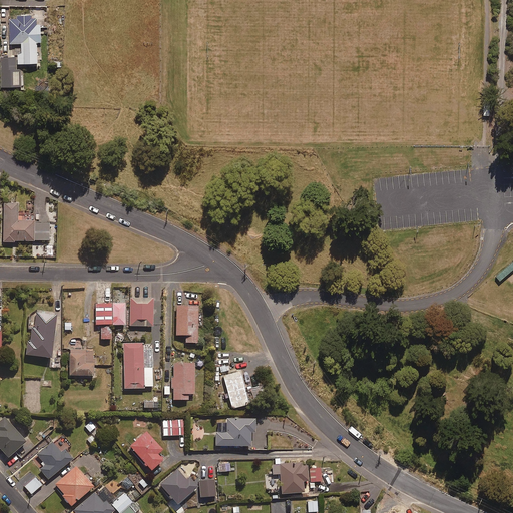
[(36,15),(16,16),(16,18),(9,19),(10,44),(21,44),(22,47),(10,48),(11,57),(2,58),(4,87),(22,86),(21,70),(17,70),(17,65),(38,64),(37,43),(41,43),(41,24),(37,25),(36,15)]
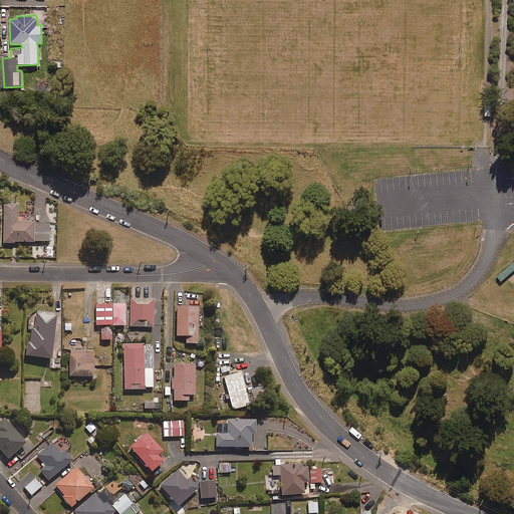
[(18,205),(4,204),(3,242),(15,243),(15,241),(49,242),(49,224),(17,223),(18,205)]
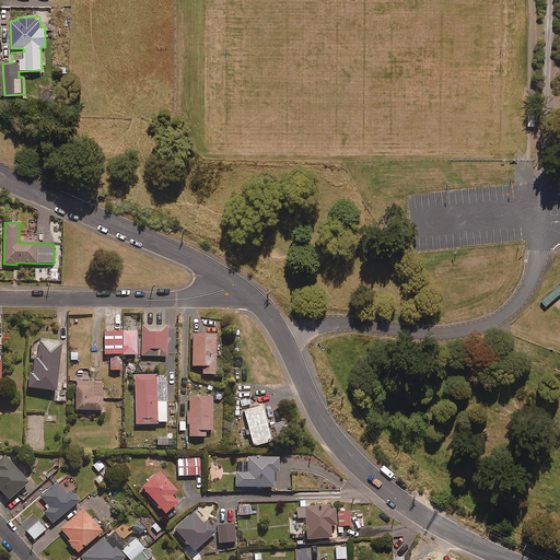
[(168,325),(143,325),(142,356),(167,357),(168,325)]
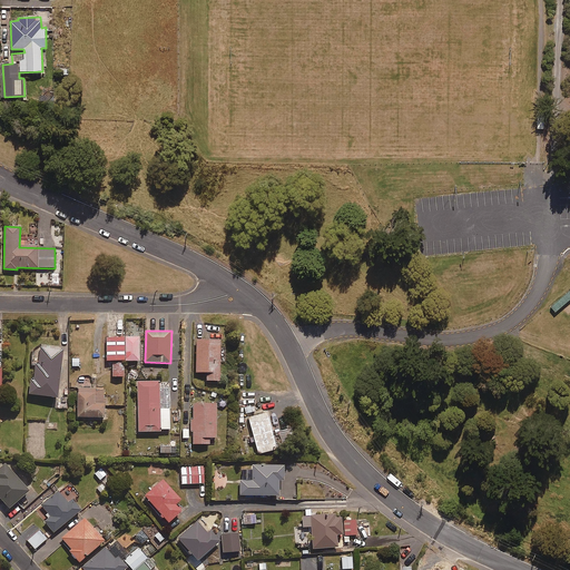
[(126,361),(126,337),(107,337),(108,362),(110,361),(111,376),(126,376),(126,361)]
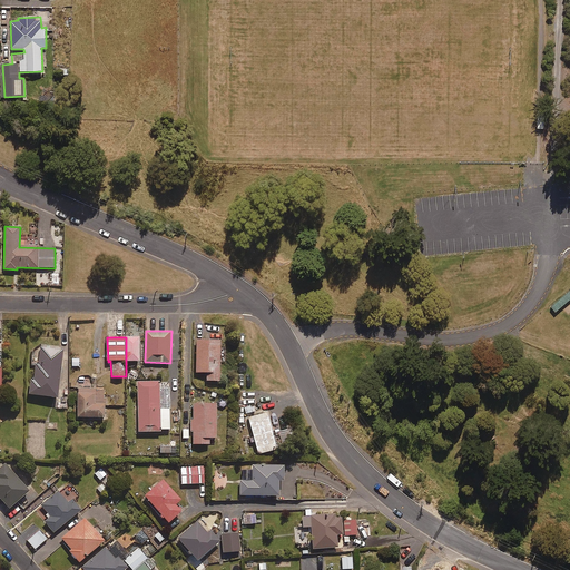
[(126,337),(126,361),(140,361),(139,337),(126,337)]
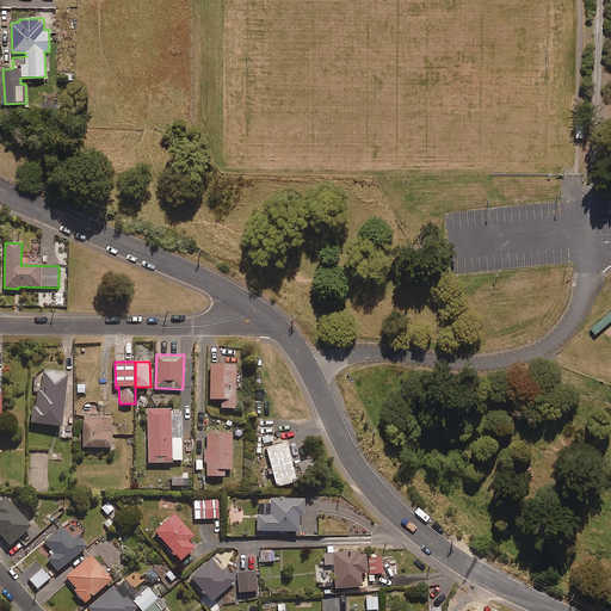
[(236,407),(236,363),(211,363),(211,397),(222,397),(221,407),(236,407)]
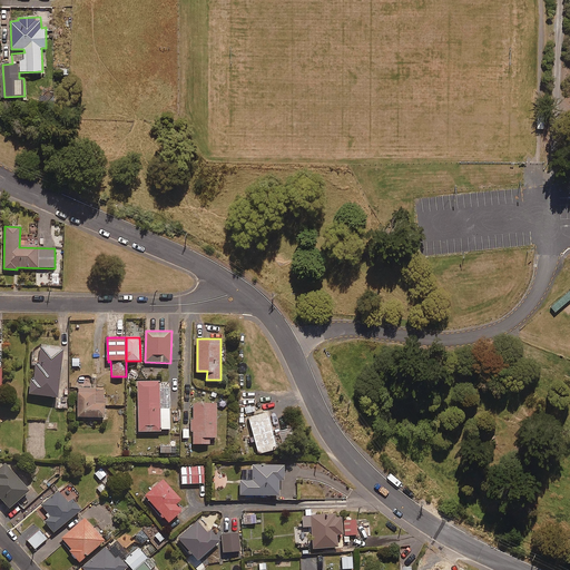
[(64,350),(40,346),(38,364),(36,363),(33,379),(31,379),(29,394),(58,399),(64,350)]
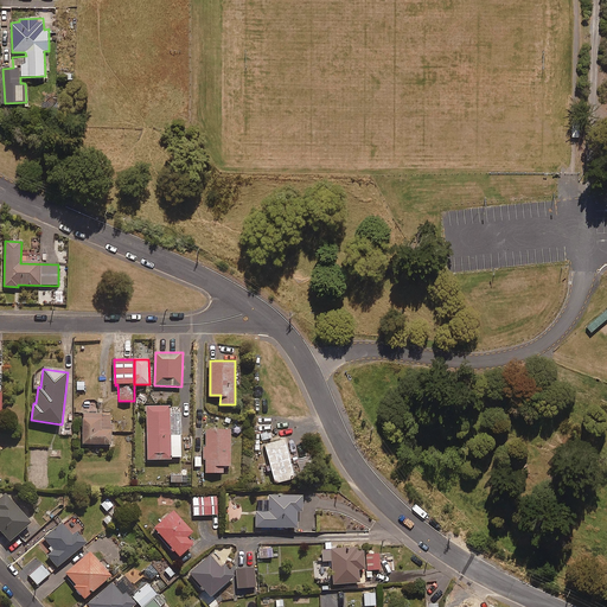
[(170,407),(146,407),(147,461),(170,460),(170,458),(180,458),(179,413),(170,413),(170,407)]
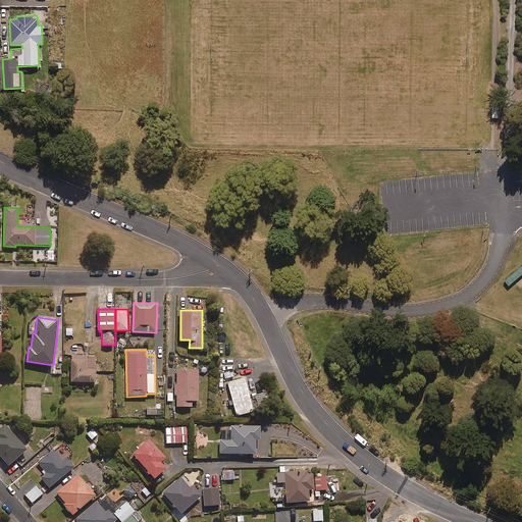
[(95,383),(95,372),(98,372),(98,365),(95,365),(95,358),(89,358),(89,356),(70,356),(70,383),(95,383)]
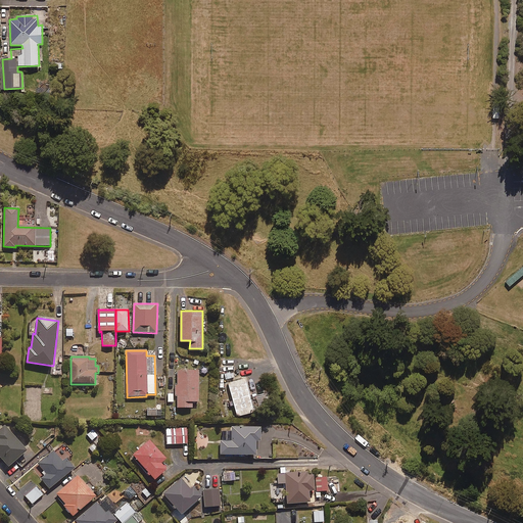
[(200,402),(200,369),(178,368),(178,384),(175,384),(174,395),(177,395),(177,408),(192,408),(192,402),(200,402)]
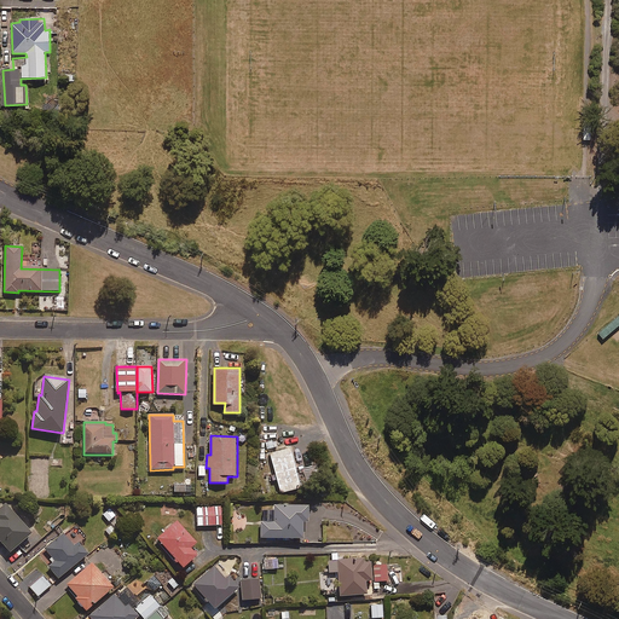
[(289,447),(271,452),(282,493),(299,489),(289,447)]
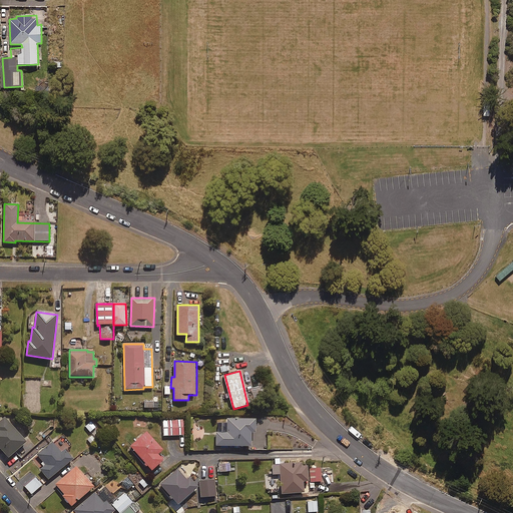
[(0,447),(9,458),(27,442),(5,417),(0,421),(0,447)]
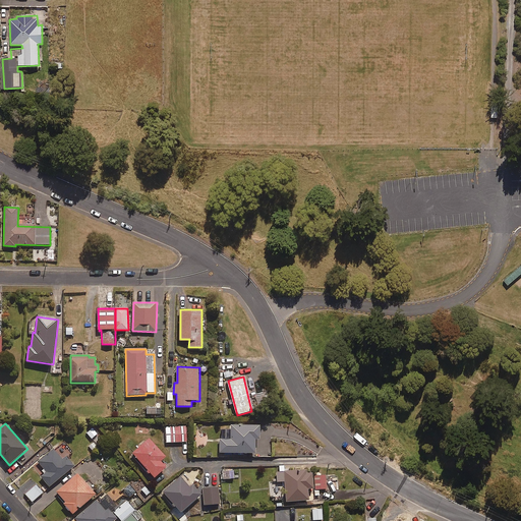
[(261,439),(261,425),(231,424),(231,439),(220,439),(220,453),(255,453),(255,439),(261,439)]
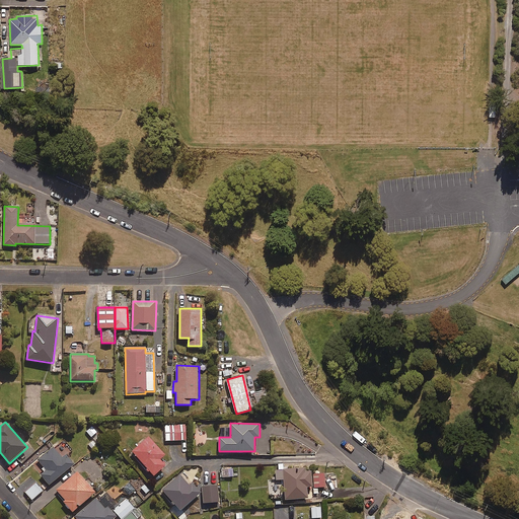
[(186,424),(165,424),(166,441),(187,441),(186,424)]
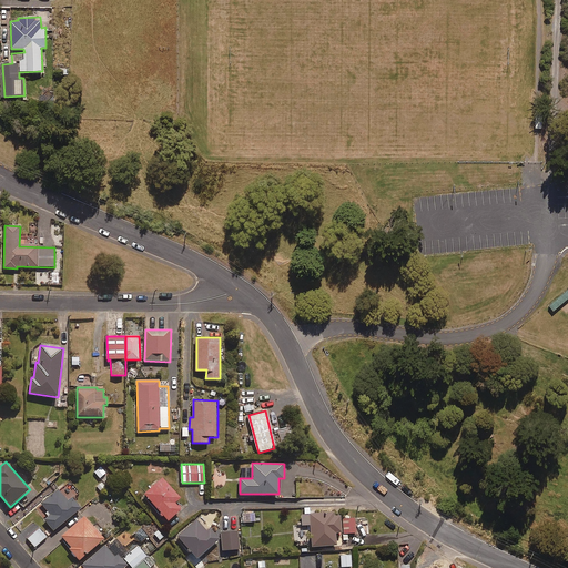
[(181,498),(164,477),(145,492),(168,519),(182,508),(176,501),(181,498)]
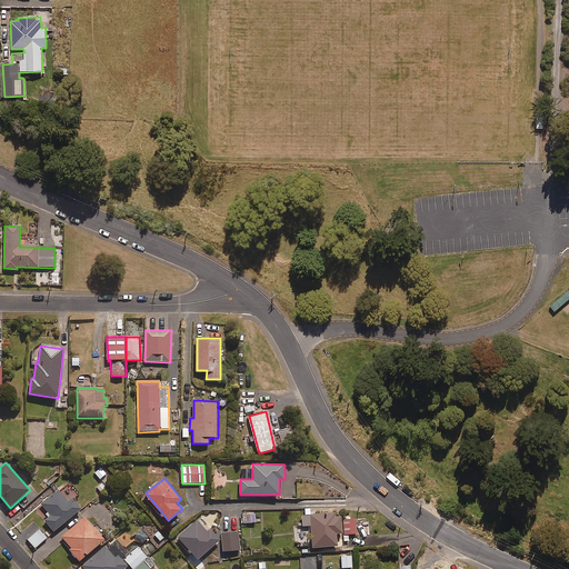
[(68,501),(59,490),(41,505),(48,513),(42,518),(55,532),(81,509),(72,498),(68,501)]
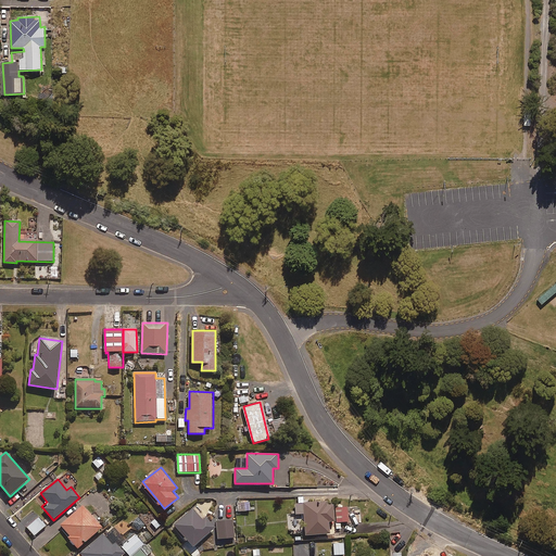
[(245,502),(237,502),(237,512),(245,512),(245,502)]
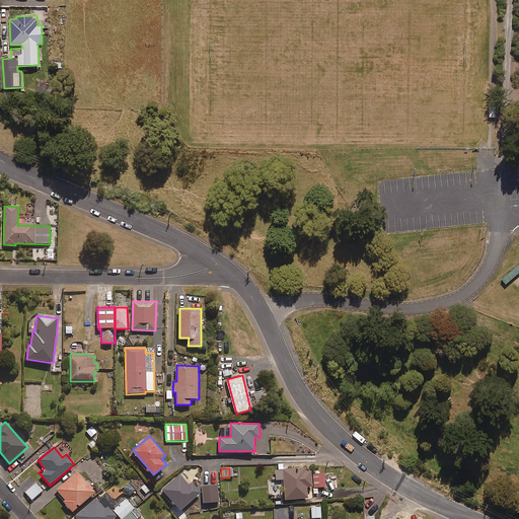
[(277,479),(284,479),(285,500),(308,498),(307,487),(312,487),(311,470),(306,471),(306,468),(277,469),(277,479)]
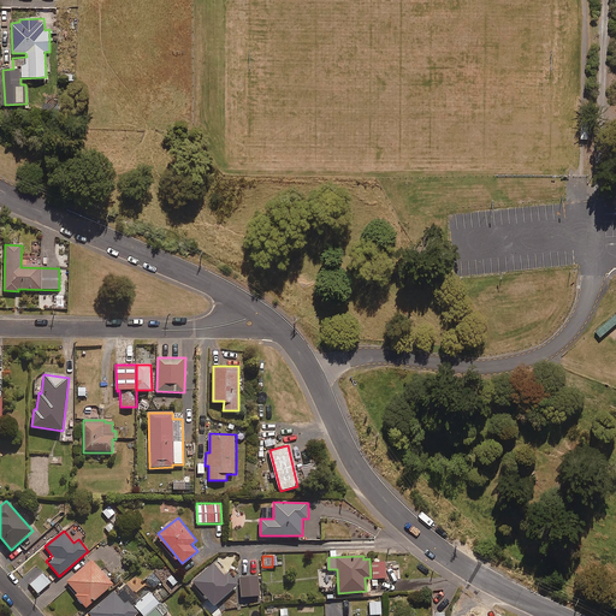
[(384,578),(383,561),(372,562),(373,579),(384,578)]
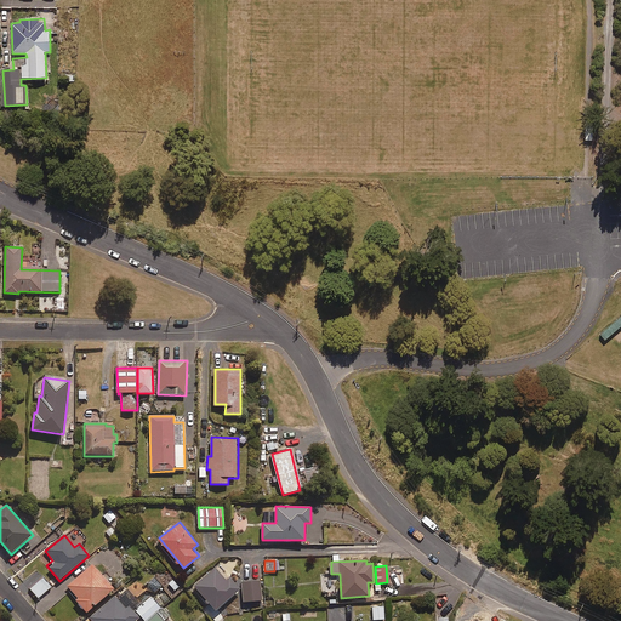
[(91,567),(66,587),(78,602),(75,603),(85,614),(113,591),(91,567)]
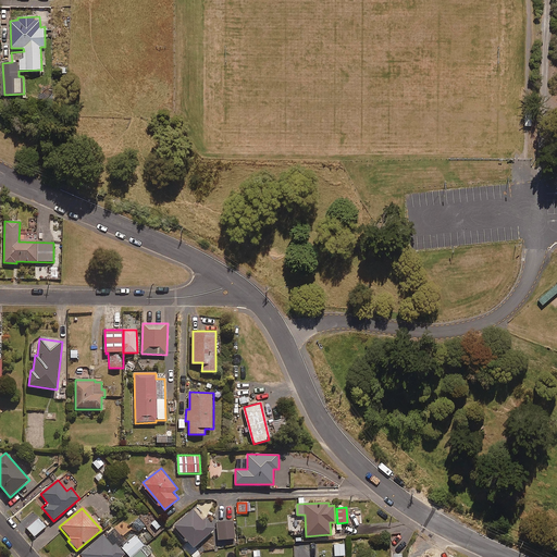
[(203,521),(193,509),(173,525),(193,548),(215,528),(207,518),(203,521)]
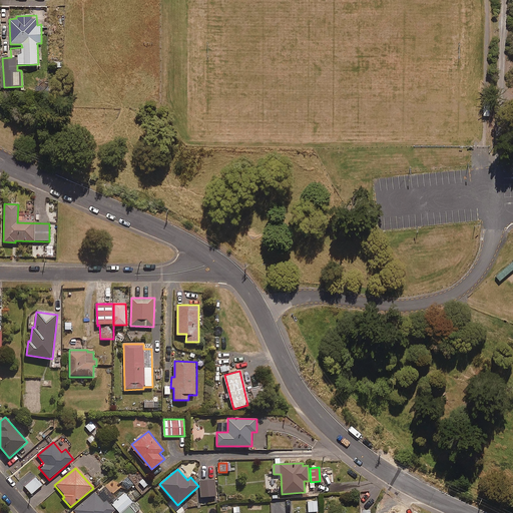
[(42,485),(35,478),(25,487),(31,495),(42,485)]
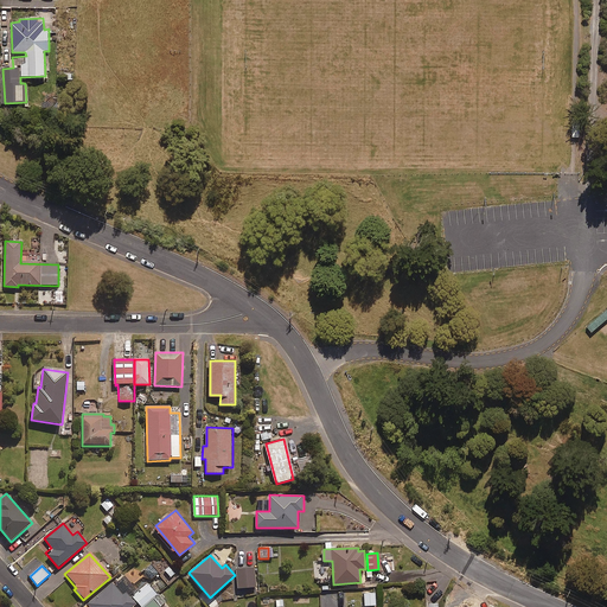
[(255,587),(253,568),(237,569),(238,588),(255,587)]
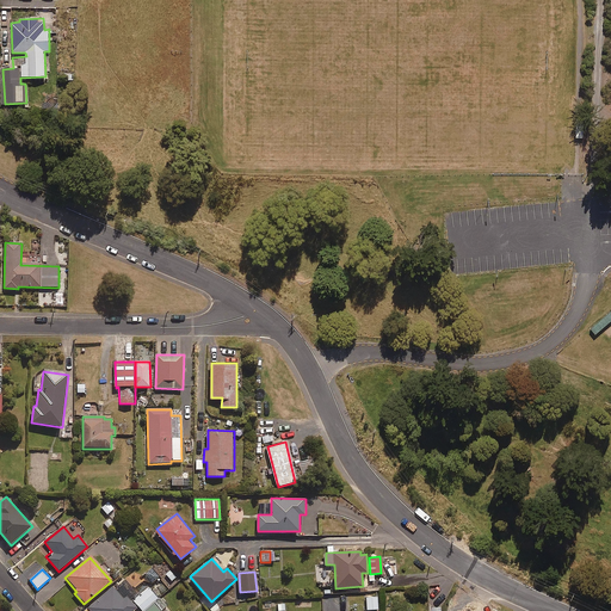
[(134,610),(136,609),(129,600),(136,596),(122,580),(87,609),(88,610),(134,610)]
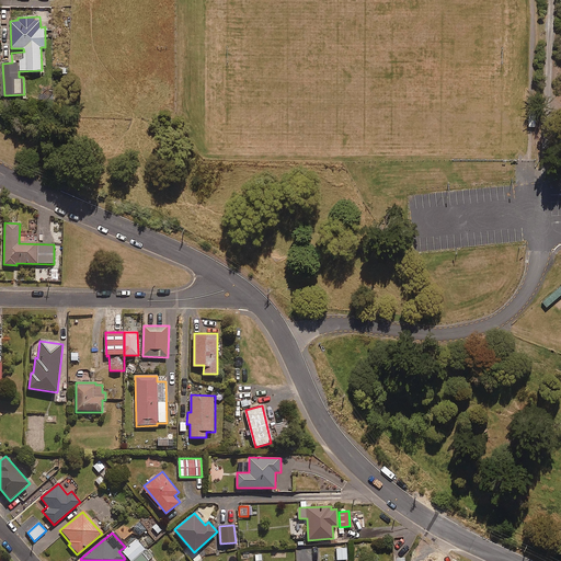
[(136,539),(124,551),(133,560),(132,560),(148,560),(152,557),(136,539)]
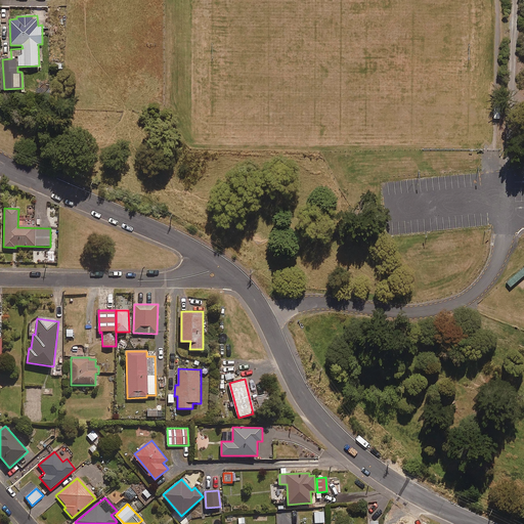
[(324,523),(324,511),(313,511),(313,523),(324,523)]
